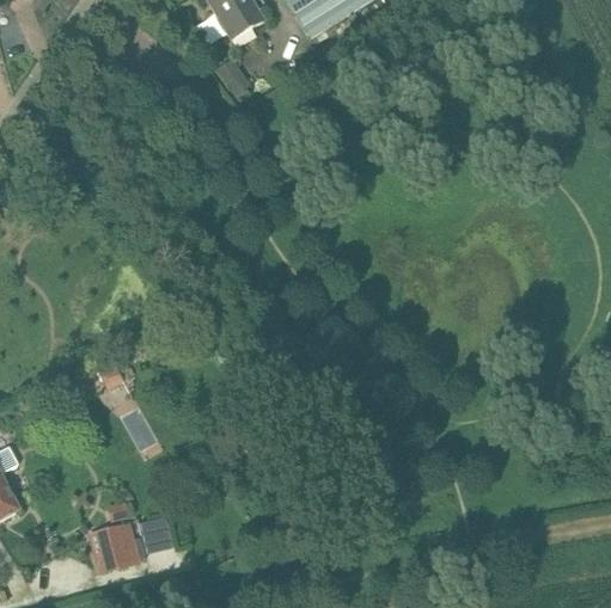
[(264,20),(252,0),(207,0),(231,41),(264,20)]
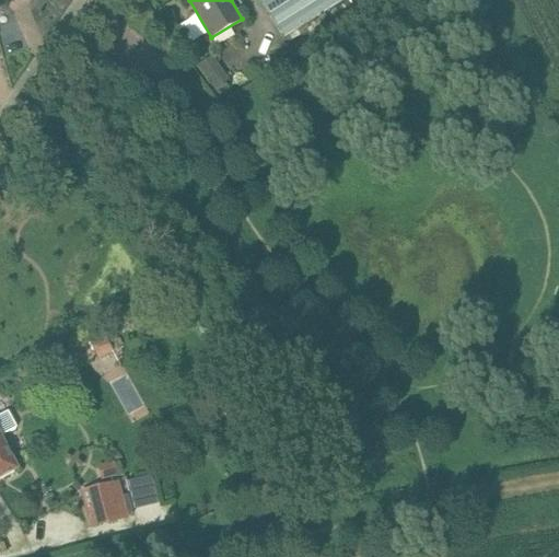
[(263,0),(284,36),(341,0),(263,0)]
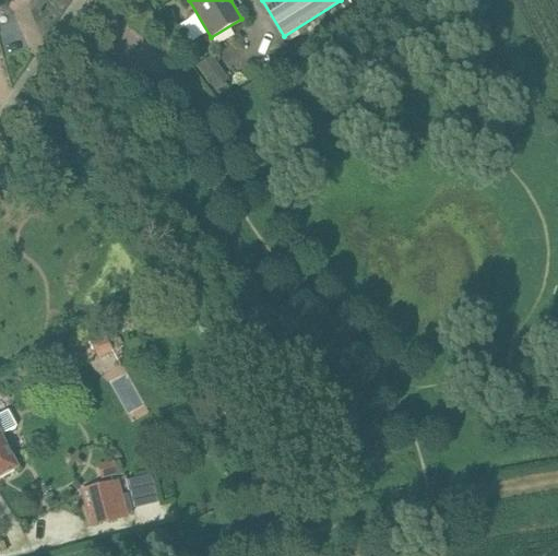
[(0,475),(19,465),(1,434),(18,425),(9,407),(0,412),(0,475)]
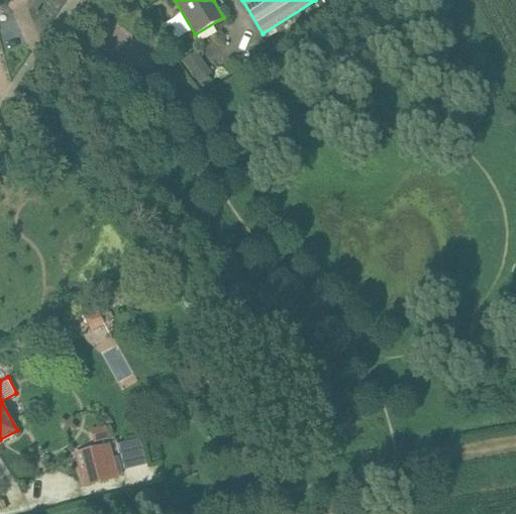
[(109,436),(106,423),(91,427),(94,440),(109,436)]
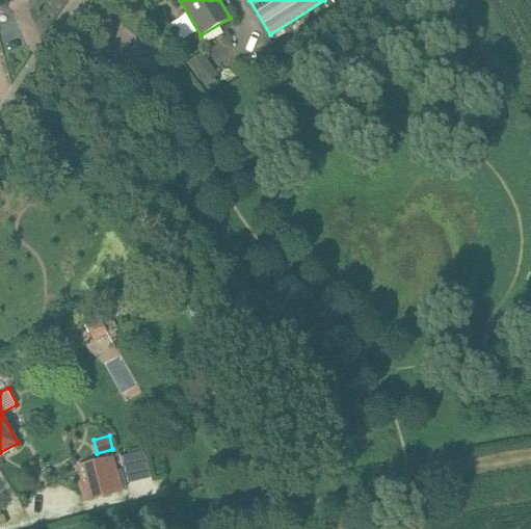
[(85,498),(123,488),(113,453),(77,463),(85,498)]
